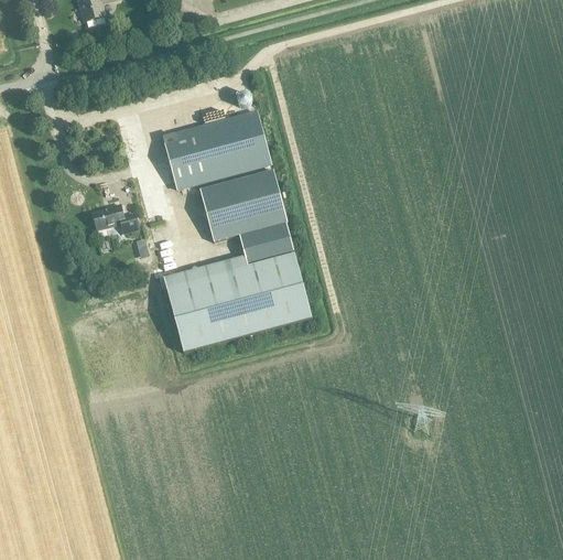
[(78,0),(79,3),(80,3),(85,18),(104,12),(103,9),(104,8),(101,1),(106,0),(78,0)]
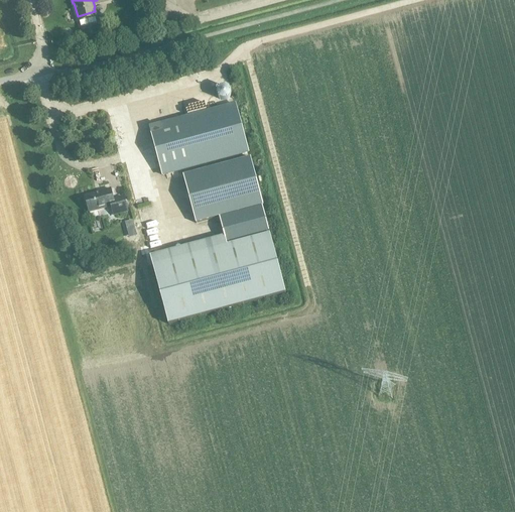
[(155,19),(157,17),(168,23),(171,17),(155,8),(152,14),(151,17),(155,19)]
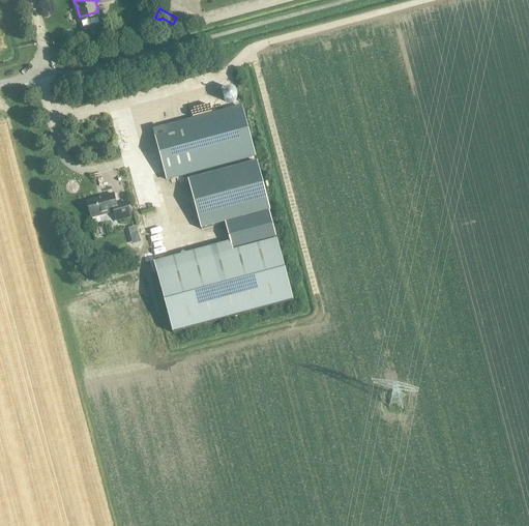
[(231,85),(228,85),(226,86),(223,89),(222,92),(223,96),(226,98),(230,99),(233,98),(236,96),(236,93),(236,90),(234,87),(231,85)]
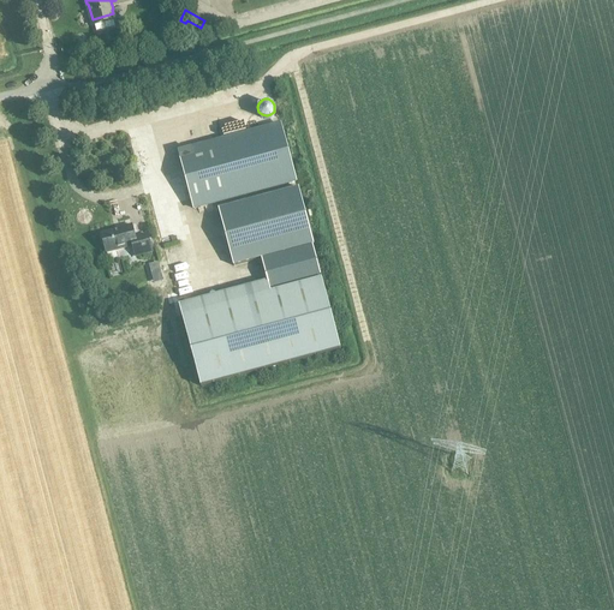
[(178,148),(192,204),(294,178),(280,120),(178,148)]
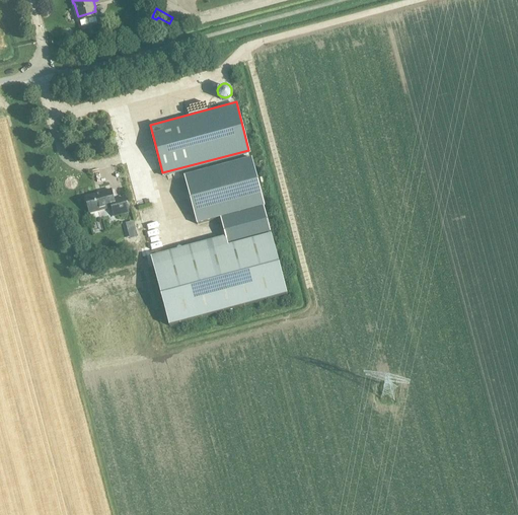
[(249,155),(182,173),(196,221),(219,214),(263,203),(249,155)]
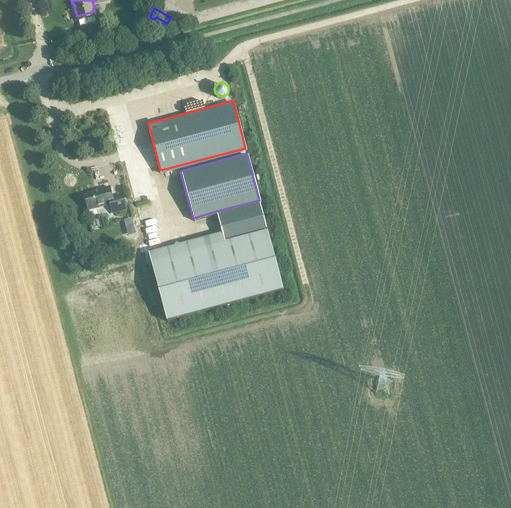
[(109,201),(112,210),(126,206),(122,192),(111,195),(109,184),(83,191),(88,207),(109,201)]
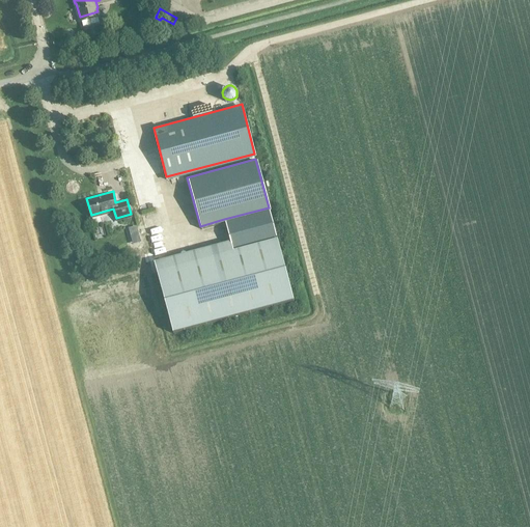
[(269,207),(224,219),(232,249),(277,238),(269,207)]
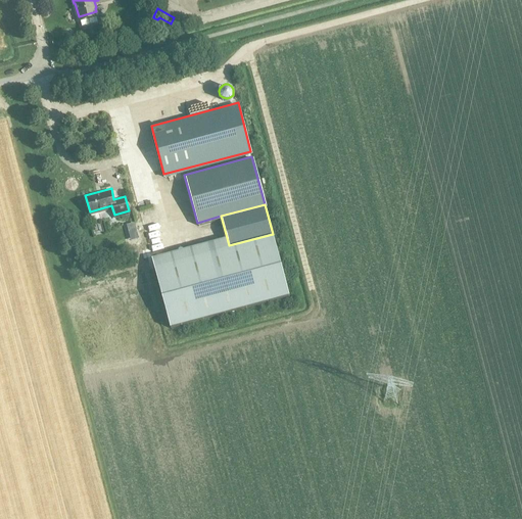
[(229,245),(153,266),(170,325),(288,293),(273,234),(229,245)]
